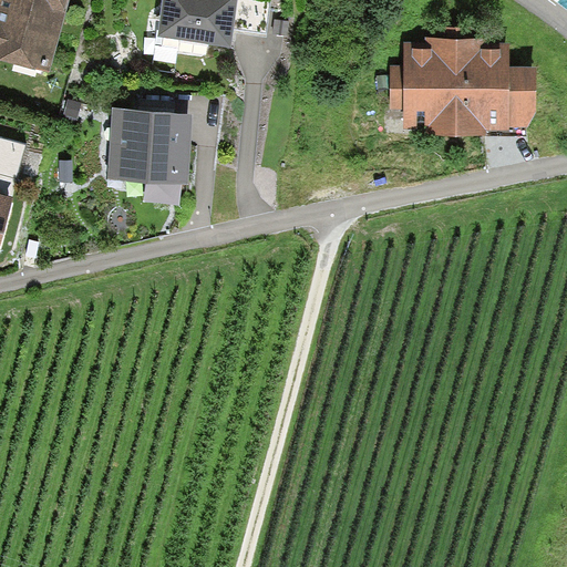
[(68,0),(0,0),(0,61),(50,74),(68,0)]
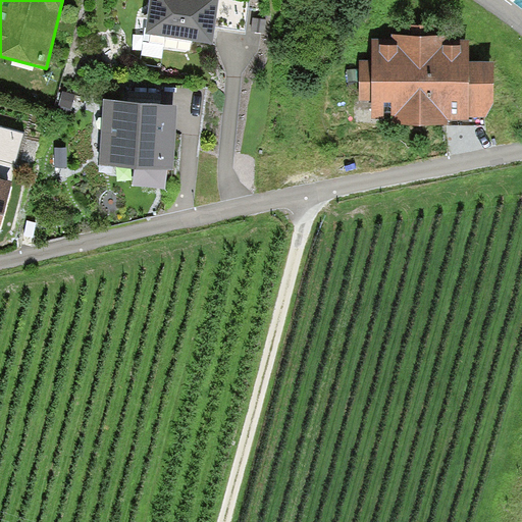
[(217,0),(152,0),(147,35),(211,44),(214,27),(217,0)]
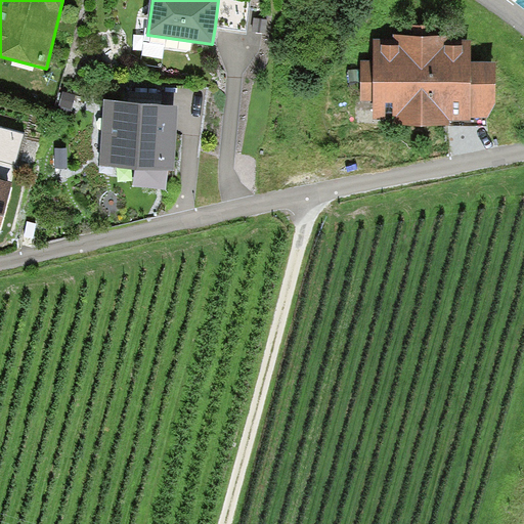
[(253,4),(224,0),(218,0),(215,27),(249,31),(253,4)]
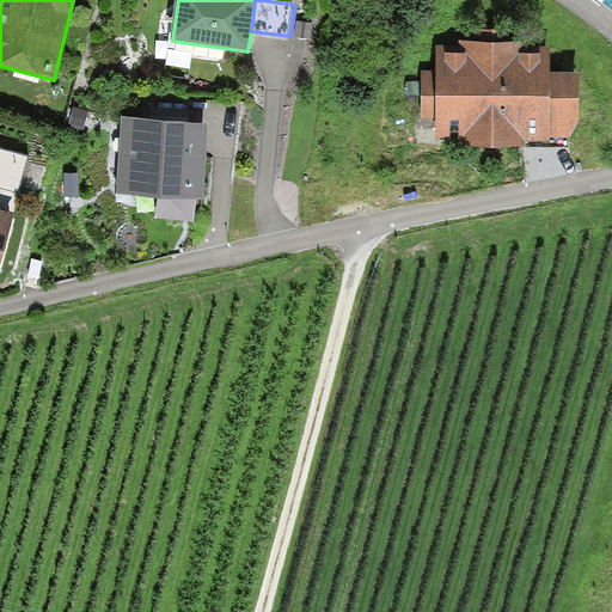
[(415,81),(416,118),(430,118),(430,142),(576,141),(575,77),(545,78),(545,40),(501,41),(501,30),(465,30),(465,44),(430,44),(430,81),(415,81)]
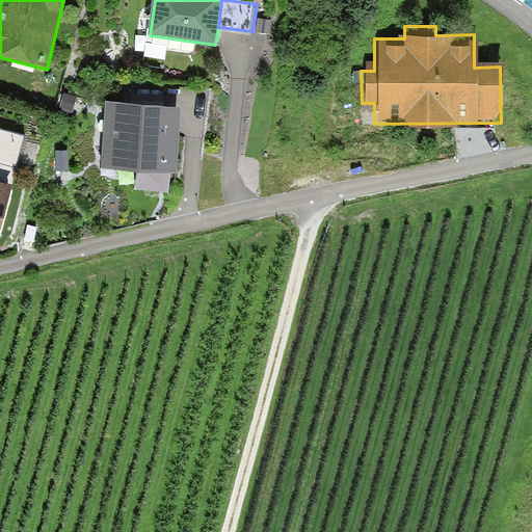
[(180,107),(106,104),(104,171),(178,175),(180,107)]
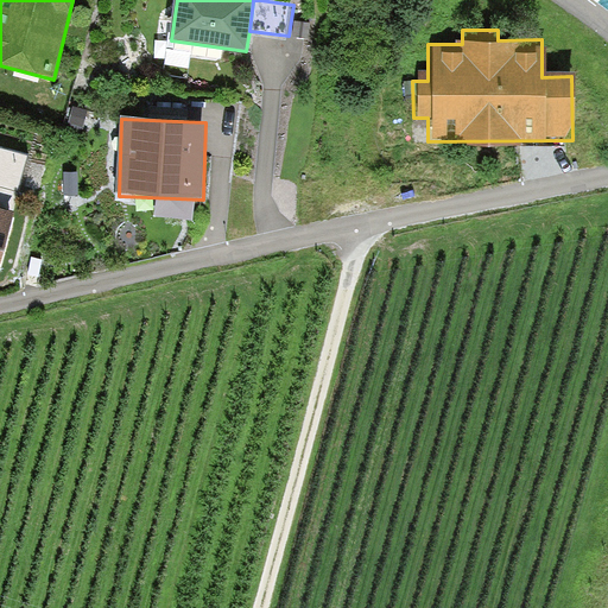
[(0,149),(0,187),(17,192),(27,156),(0,149)]
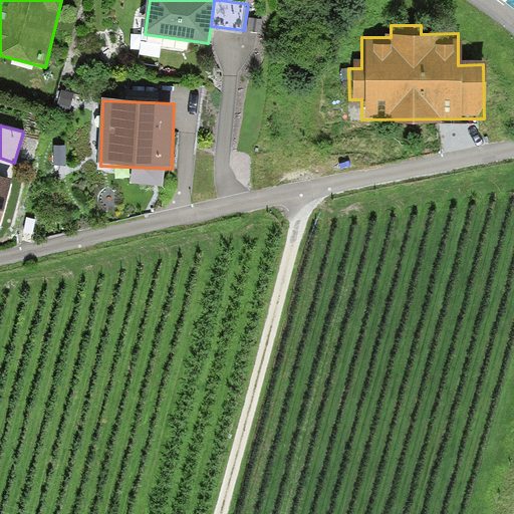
[(0,222),(11,182),(0,178),(0,222)]
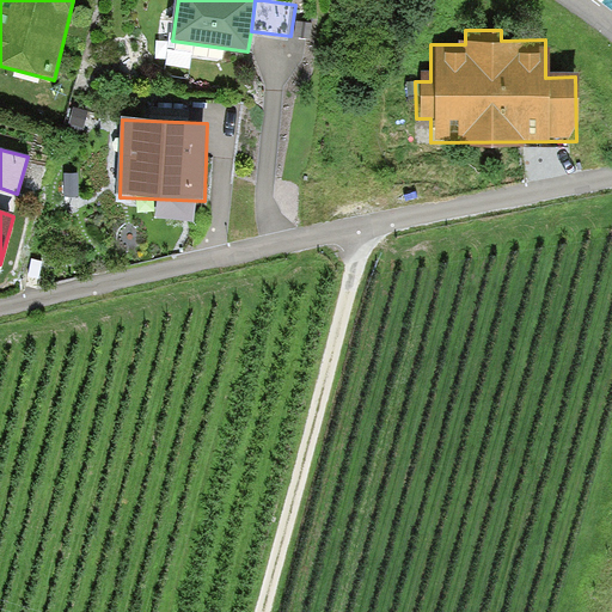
All buildings are outlined.
